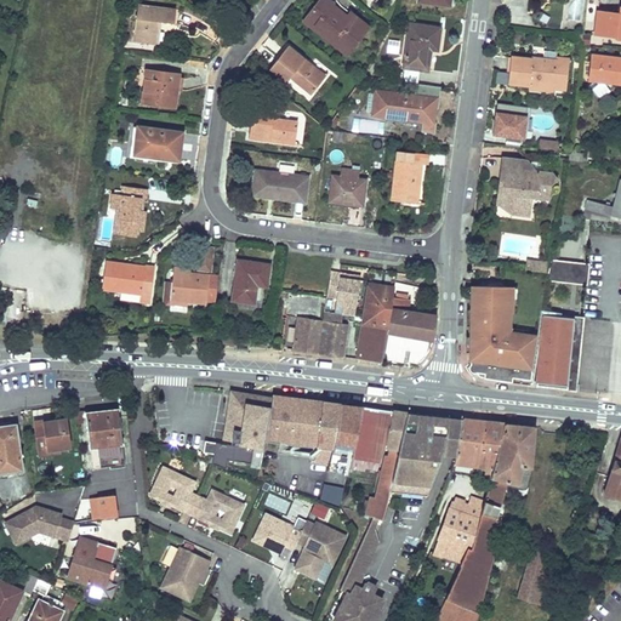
[(325,0),(319,0),(303,21),(314,28),(317,26),(324,32),(330,30),(339,36),(336,40),(346,47),(349,41),(354,46),(369,27),(351,13),(343,22),(335,16),(334,3),(325,0)]
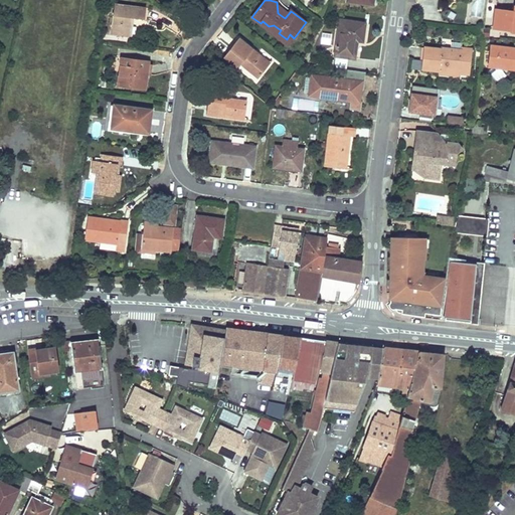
[(115,3),(111,33),(131,35),(134,18),(146,19),(147,7),(115,3)]
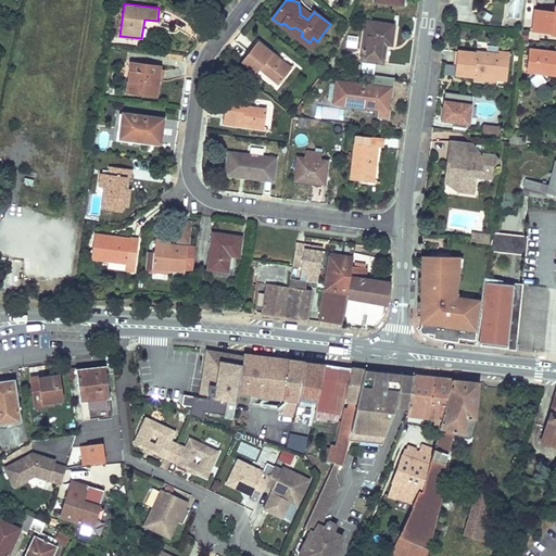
[(535,9),(533,32),(553,34),(553,36),(555,35),(555,5),(555,11),(535,9)]
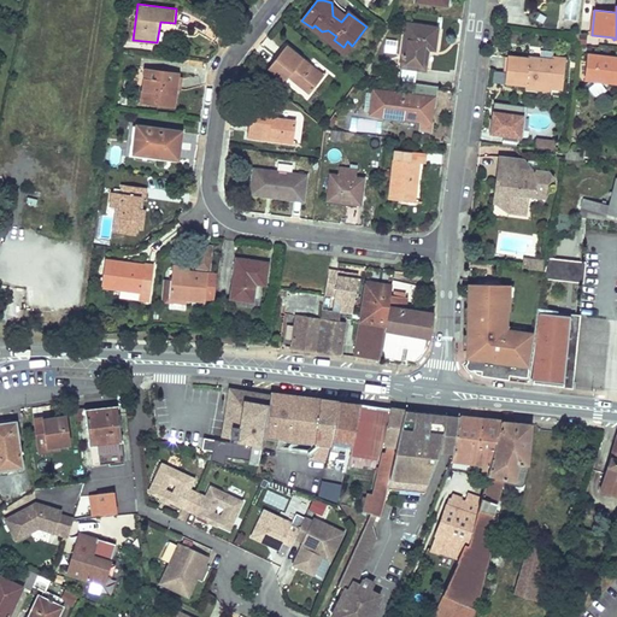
[(438,28),(407,24),(401,66),(425,69),(428,52),(425,52),(425,47),(434,48),(438,28)]
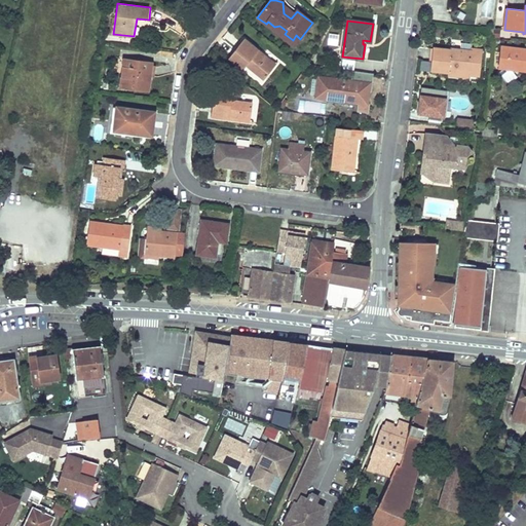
[(499,38),(500,30),(492,29),(491,38),(499,38)]
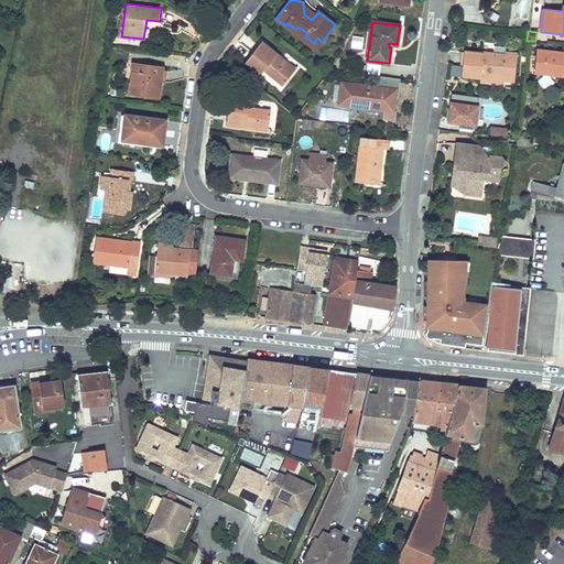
[(261,42),(246,63),(261,74),(264,69),(284,85),(296,69),(261,42)]
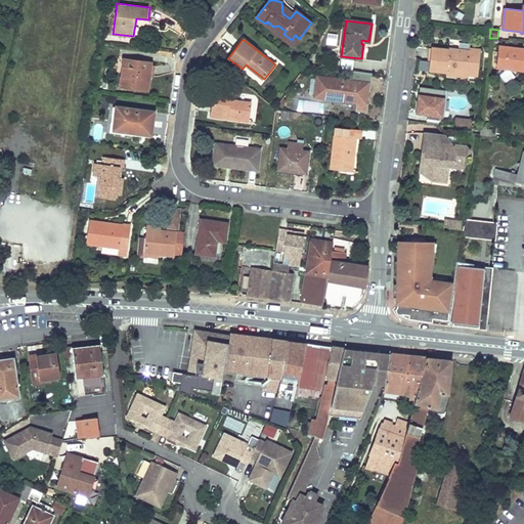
[(500,46),(499,55),(503,58),(498,61),(504,68),(506,71),(510,68),(513,72),(516,69),(521,64),(522,67),(523,66),(523,49),(522,49),(519,52),(516,48),(513,51),(511,47),(500,46)]
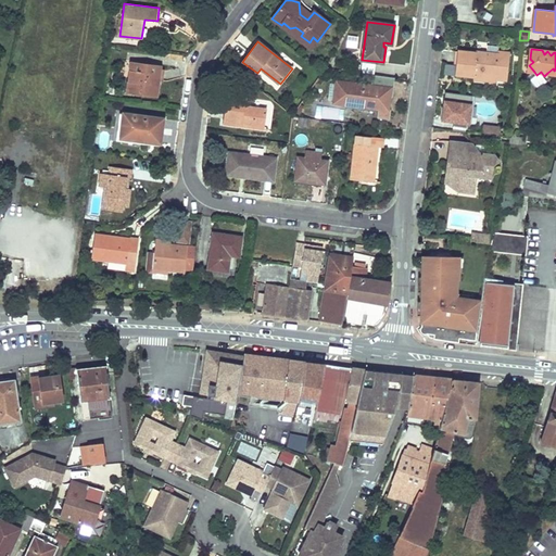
[(458,51),(456,74),(475,76),(475,74),(496,76),(496,78),(497,79),(507,80),(510,52),(498,51),(498,53),(477,51),(477,52),(458,51)]
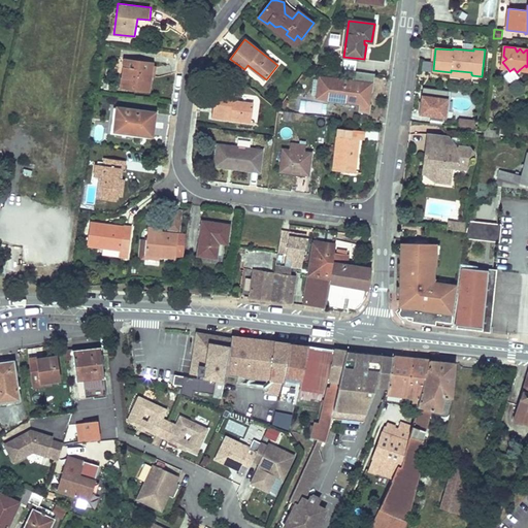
[(125,59),(122,87),(150,91),(152,76),(153,66),(153,63),(125,59)]
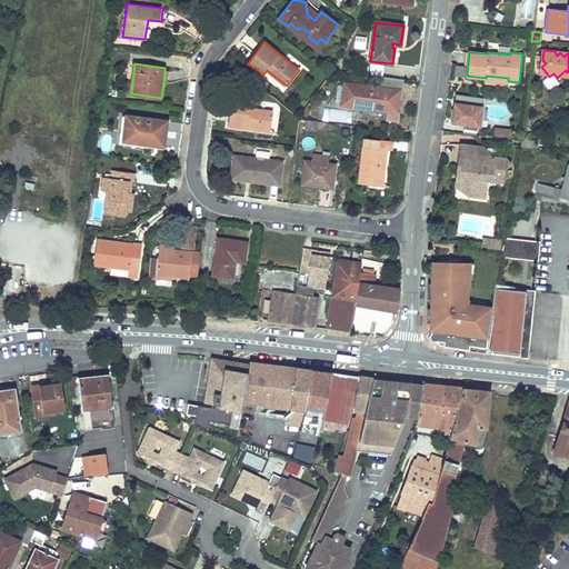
[(455,66),(453,78),(462,79),(463,67),(455,66)]
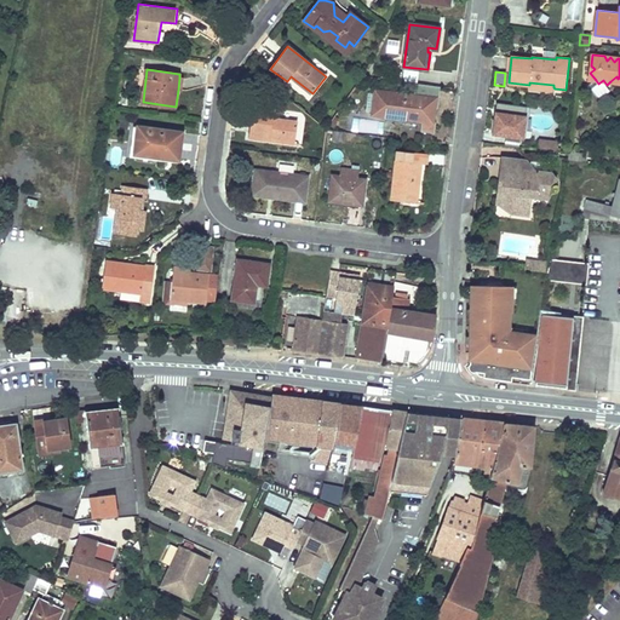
[(598,84),(597,85),(608,96),(618,89),(610,81),(607,85),(603,80),(598,84)]
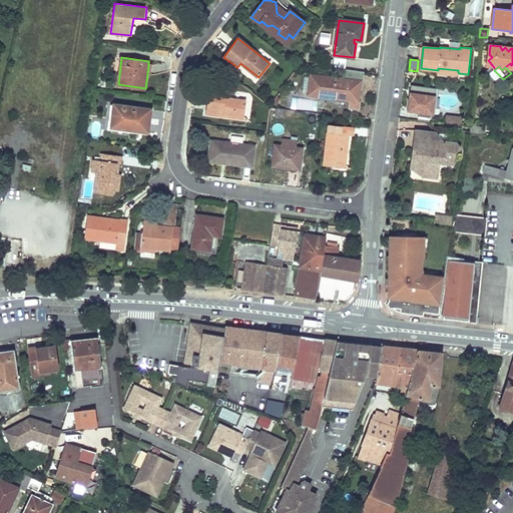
[(309,92),(309,95),(359,101),(361,81),(311,74),(311,77),(309,92)]
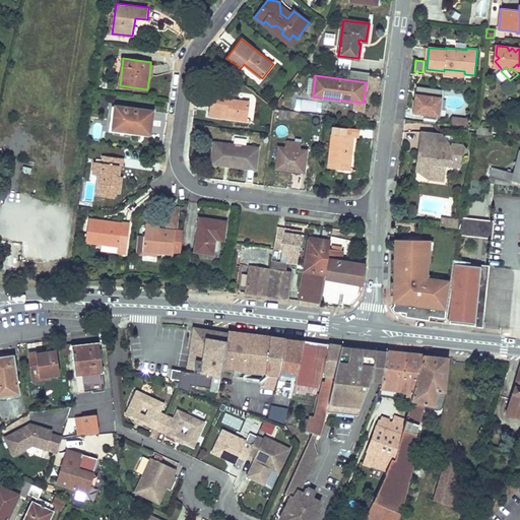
[(442,89),(417,85),(413,112),(439,115),(442,89)]
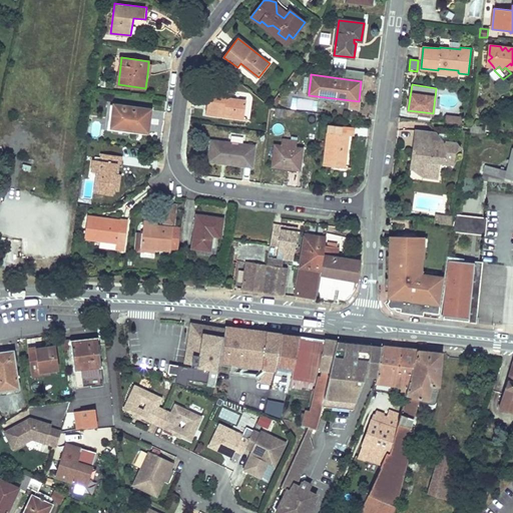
[(209,90),(206,113),(243,118),(246,100),(226,98),(226,93),(209,90)]
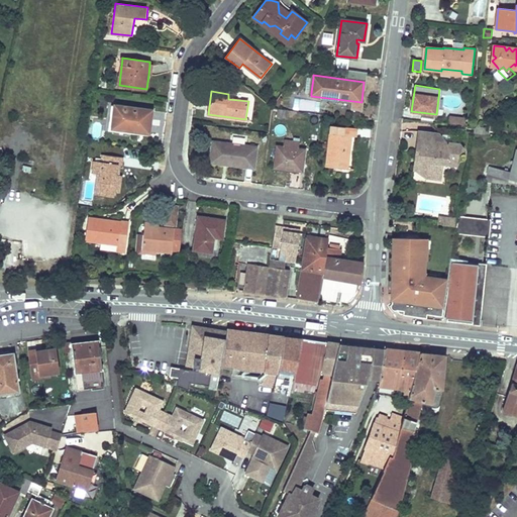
[(293,108),(316,112),(318,102),(295,99),(293,108)]
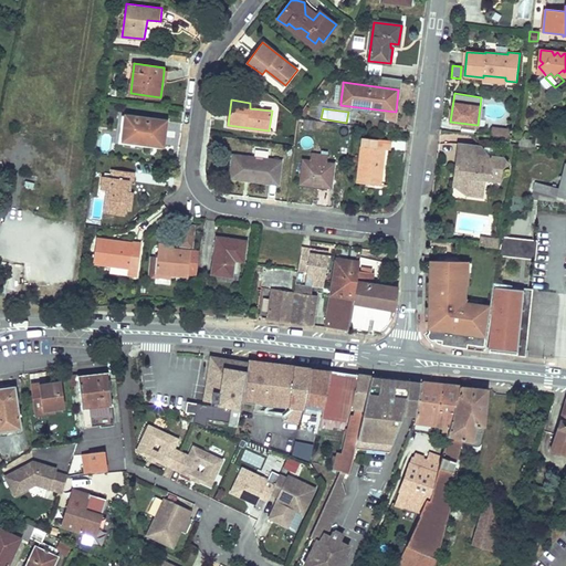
[(126,115),(124,137),(140,138),(140,143),(164,146),(167,121),(126,115)]
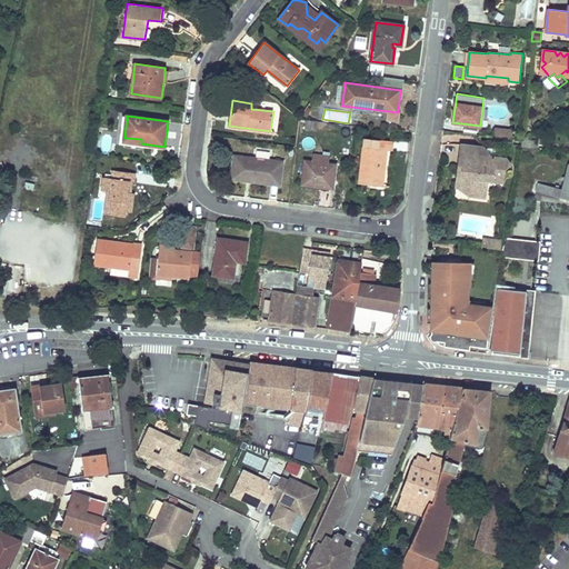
[(512,130),(495,128),(493,137),(511,139),(512,130)]
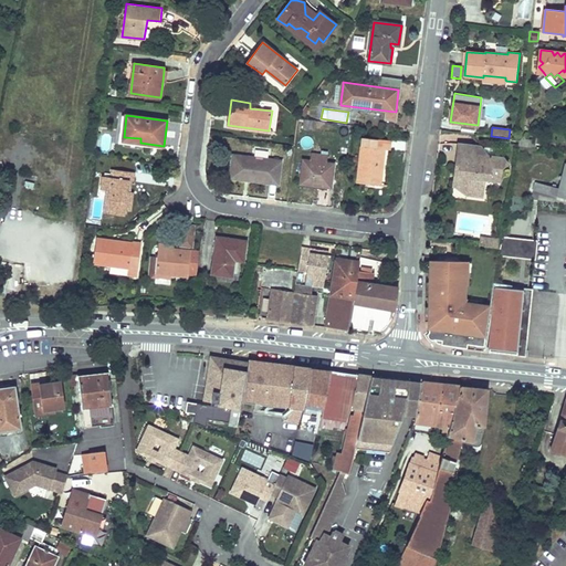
[(363,137),(357,182),(380,185),(384,149),(389,150),(390,140),(363,137)]
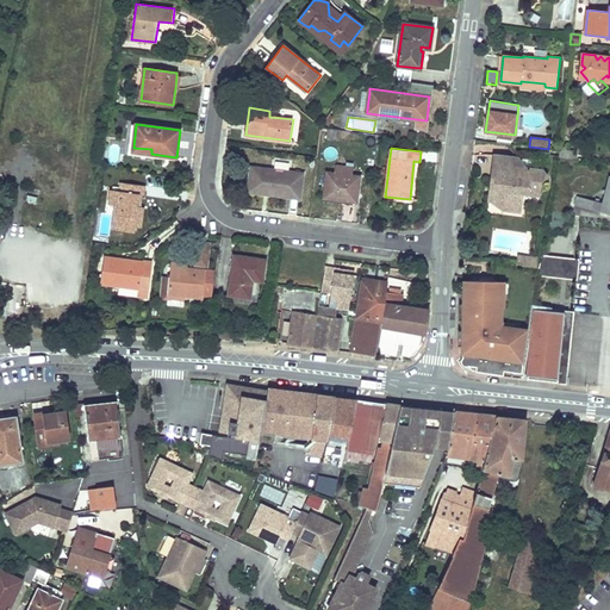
[(518,161),(497,159),(496,167),(527,170),(518,161)]
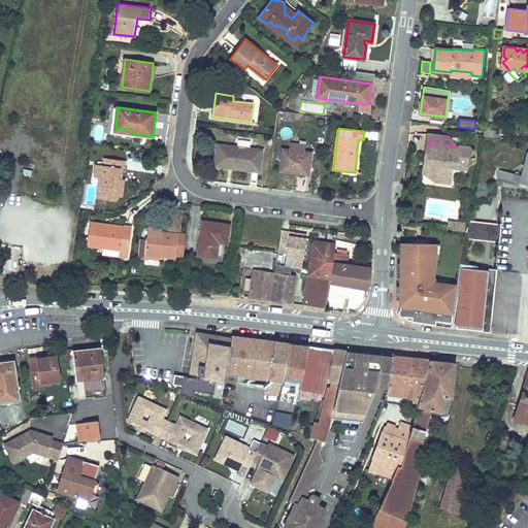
[(291,143),(290,151),(304,152),(305,145),(291,143)]
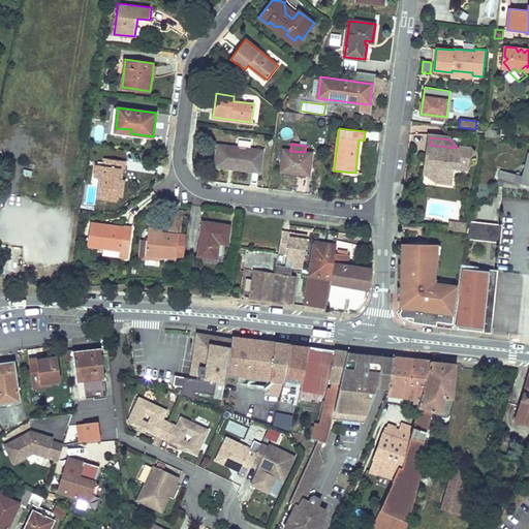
[(219,145),(216,165),(259,172),(263,151),(249,149),(239,148),(219,145)]
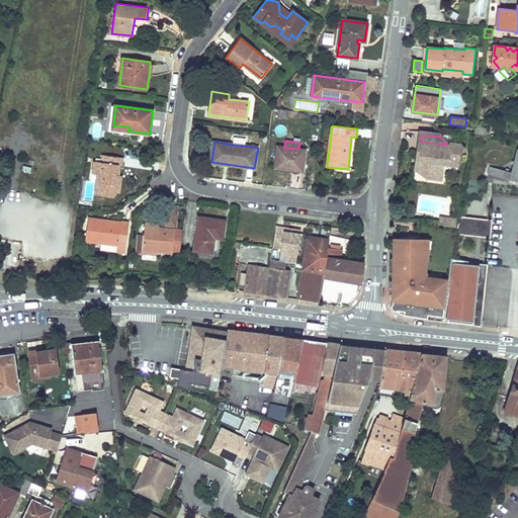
[(462,151),(458,146),(447,145),(421,142),(428,151),(428,155),(420,154),(416,157),(414,172),(426,173),(425,180),(440,181),(442,166),(456,167),(457,156),(462,151)]
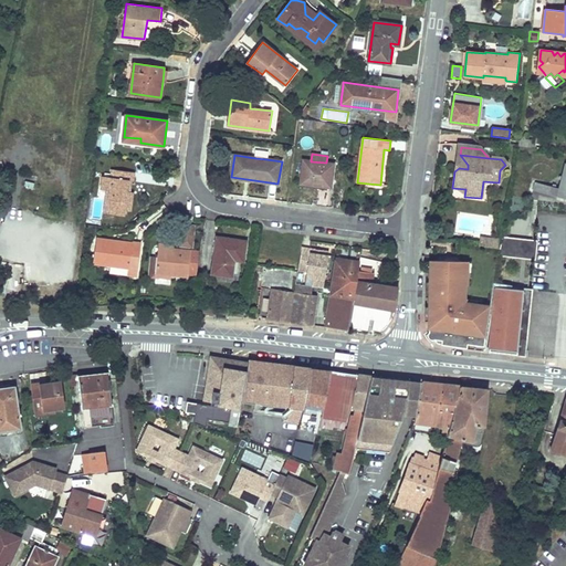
[(460,155),(459,168),(468,169),(468,165),(460,155)]
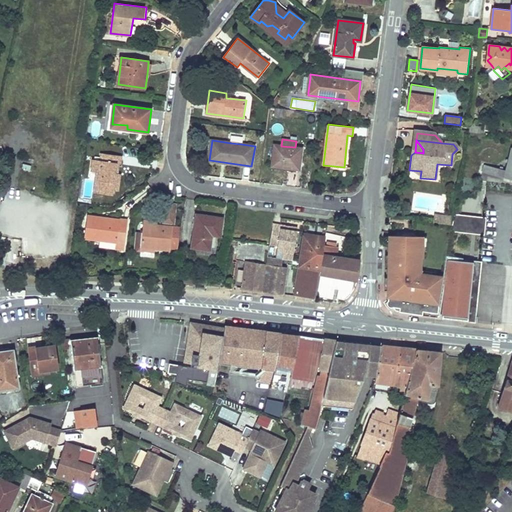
[(275,145),(272,166),(299,169),(302,148),(295,147),(281,146),(275,145)]
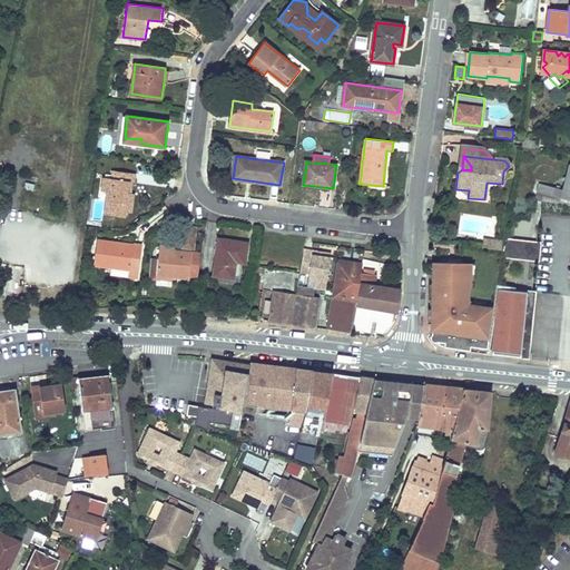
[(538,187),(537,192),(569,200),(569,168),(561,194),(538,187)]
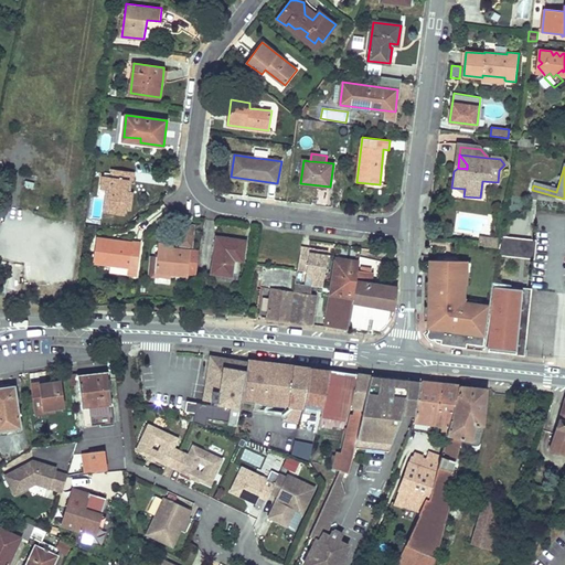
[(106,198),(105,206),(130,211),(132,192),(129,191),(126,191),(127,180),(131,181),(132,181),(132,172),(113,170),(112,178),(103,177),(102,189),(107,189),(110,190),(109,199),(106,198)]
